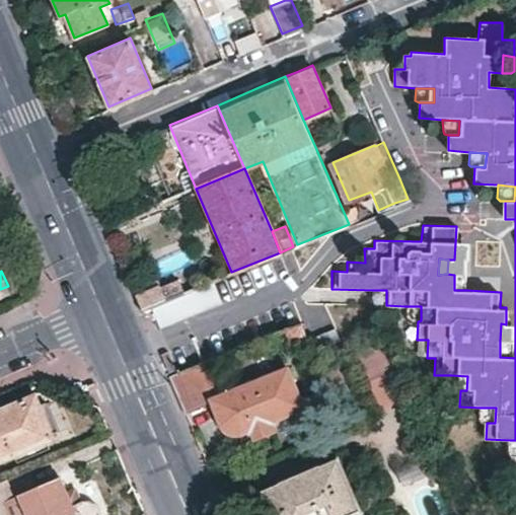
[(454,290),(467,290),(467,275),(454,275),(454,290)]
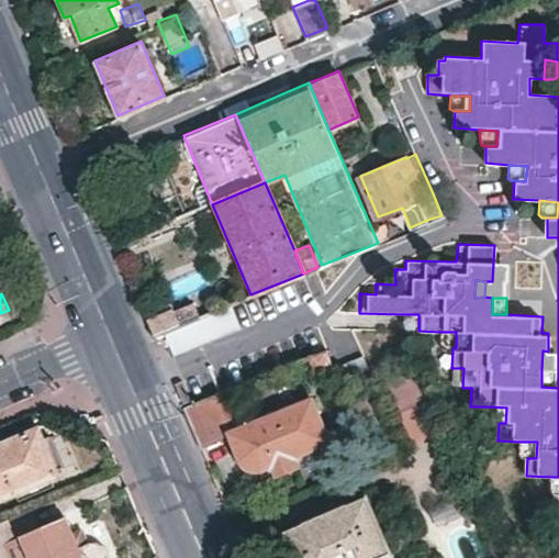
[(152,335),(198,316),(192,303),(174,311),(171,307),(144,317),(152,335)]
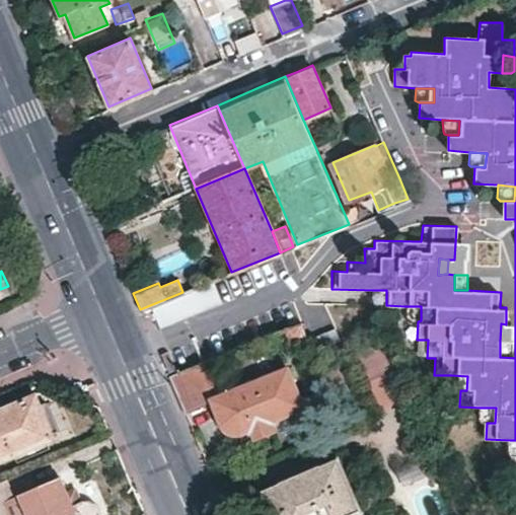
[(386,290),(372,290),(372,302),(375,305),(386,305),(386,290)]
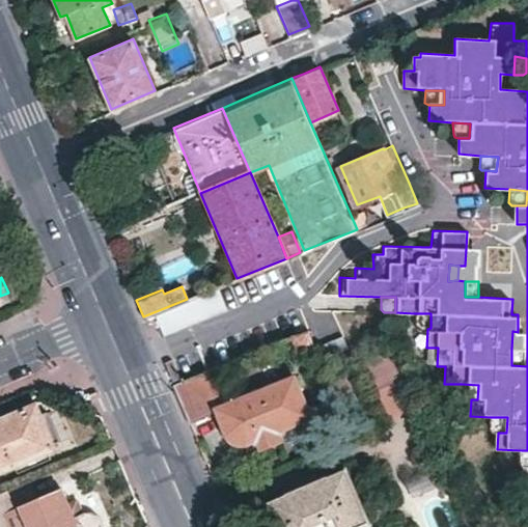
[(431,313),(414,313),(414,326),(417,329),(427,329),(431,328),(431,313)]
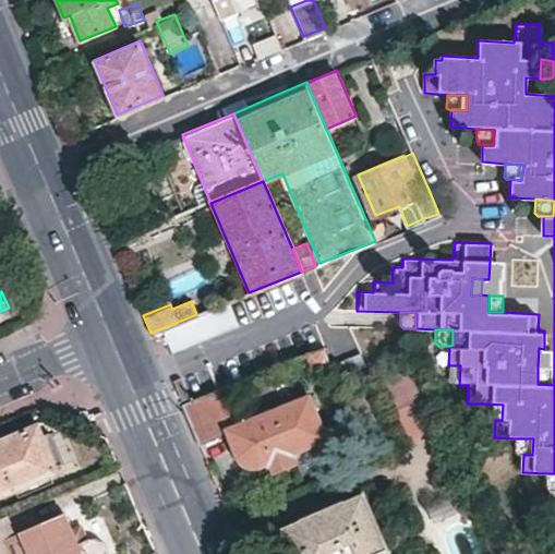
[(315,363),(326,359),(320,345),(302,352),(305,360),(315,363)]
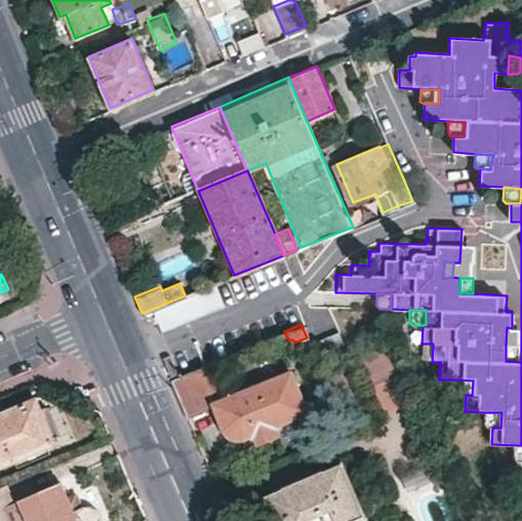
[(507,327),(506,345),(521,346),(521,329),(512,328),(507,327)]
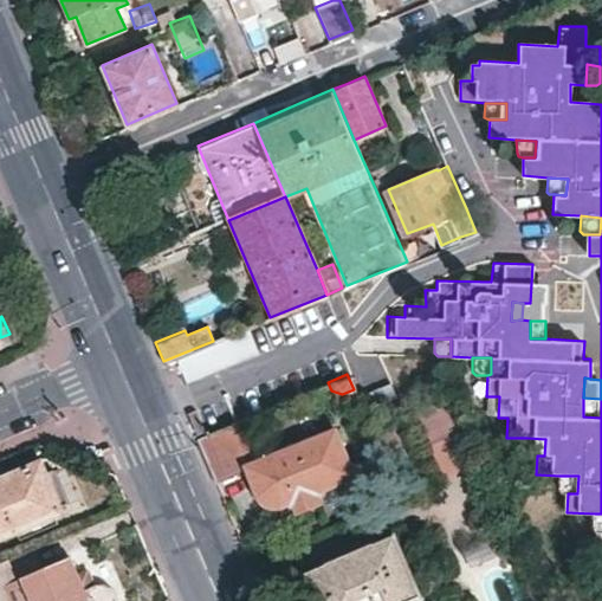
[(369,406),(393,396),(387,380),(363,391),(369,406)]
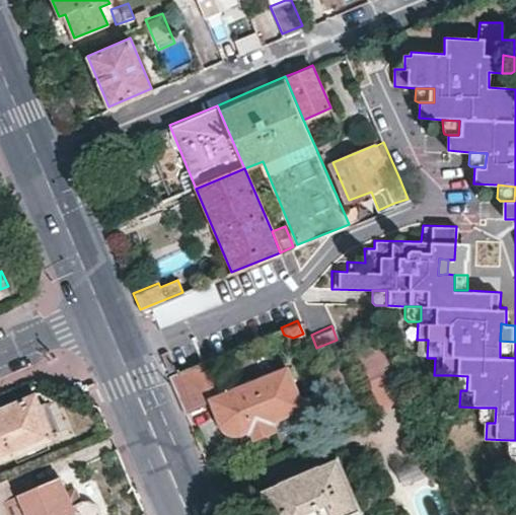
[(383,338),(351,351),(376,409),(408,395),(383,338)]
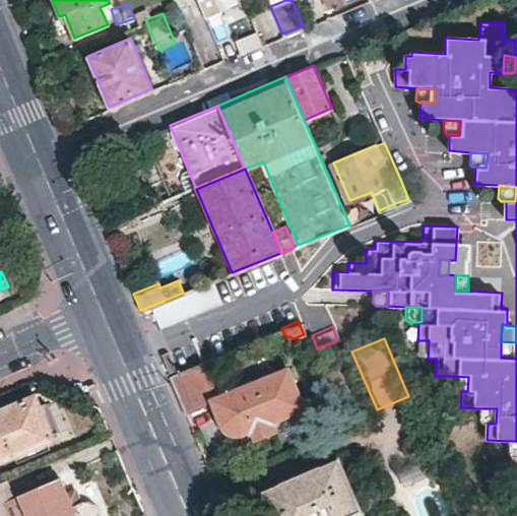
[(429,340),(417,340),(417,352),(419,357),(423,358),(428,359),(429,340)]
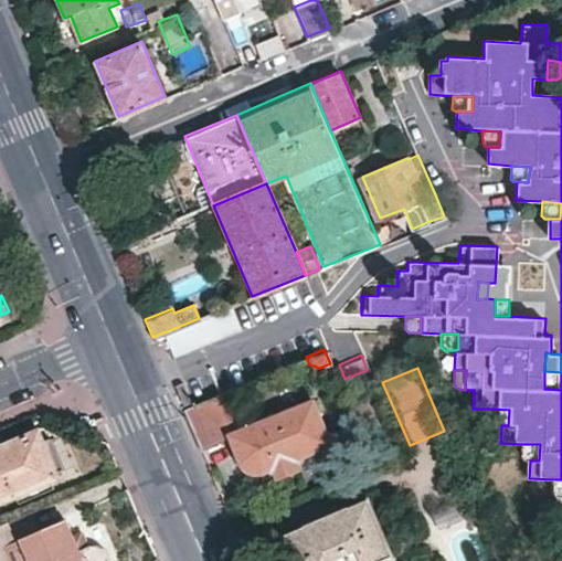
[(544,389),(561,390),(561,372),(544,371),(544,389)]
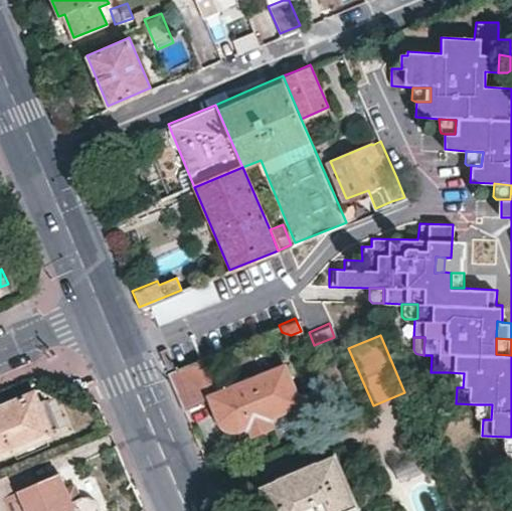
[(210,353),(166,372),(180,404),(208,392),(224,386),(210,353)]
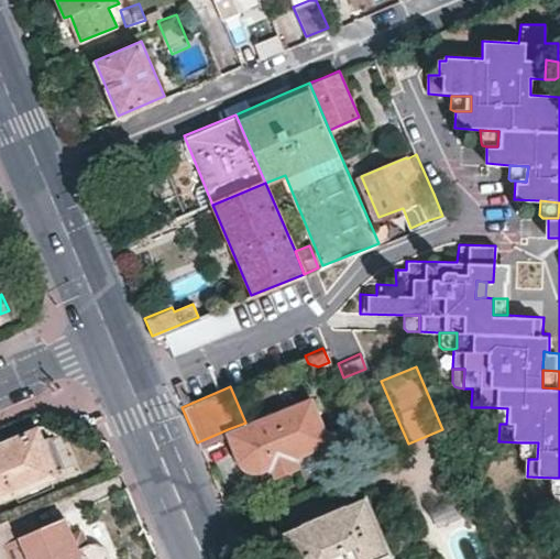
[(326,435),(308,395),(245,423),(228,429),(241,461),(243,466),(248,468),(252,469),(260,467),(272,461),(276,474),(297,466),(292,453),(324,439),(326,435)]
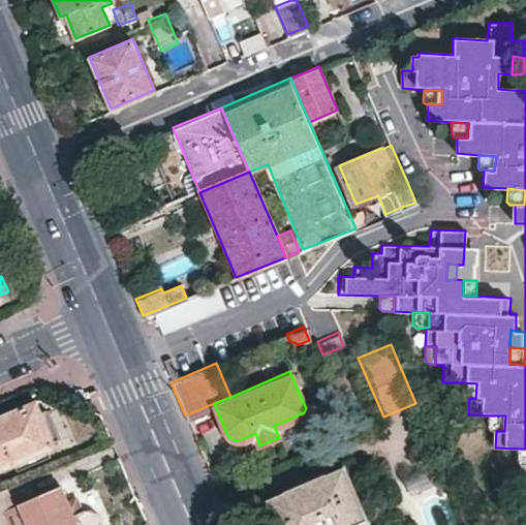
[(476,383),(460,382),(461,395),(462,398),(469,398),(475,398),(476,383)]
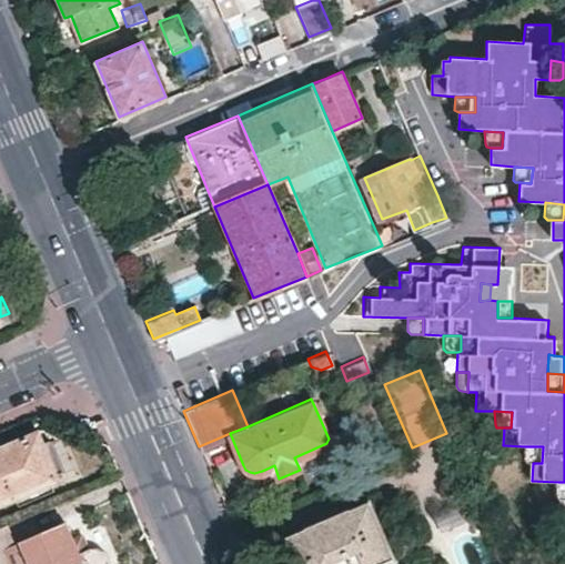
[(0,502),(58,477),(38,426),(0,442),(0,502)]
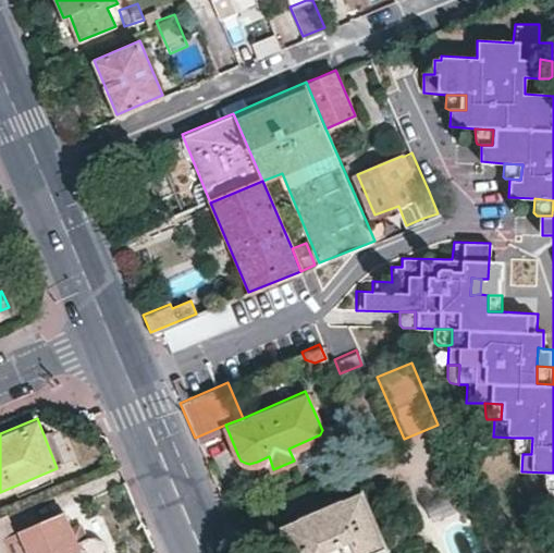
[(532,438),(515,438),(514,452),(517,454),(522,454),(531,454),(532,438)]
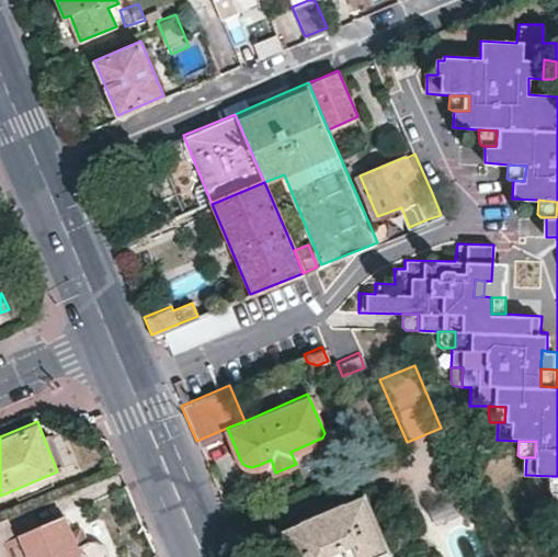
[(369,556),(387,549),(364,495),(282,530),(293,556),(369,556)]
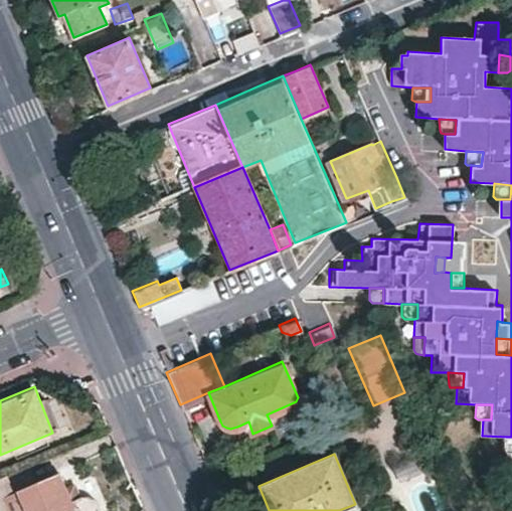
[(70,495),(58,468),(17,485),(21,497),(16,500),(21,510),(26,509),(27,510),(95,510),(97,509),(99,505),(97,498),(93,492),(86,490),(79,492),(70,495)]
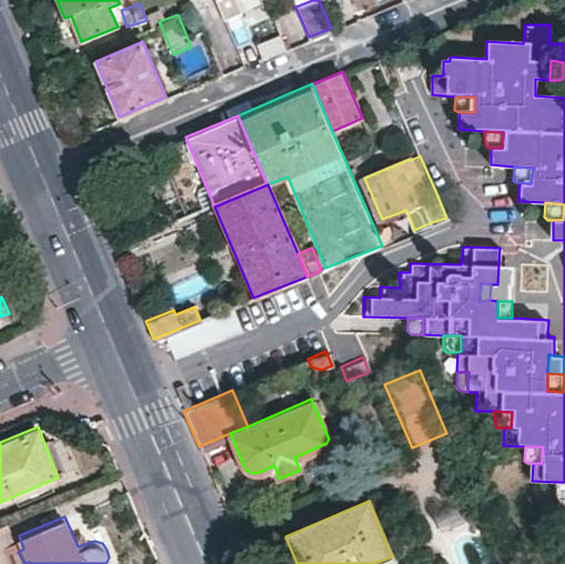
[(4,521),(0,522),(0,563),(8,563),(0,544),(12,539),(4,521)]
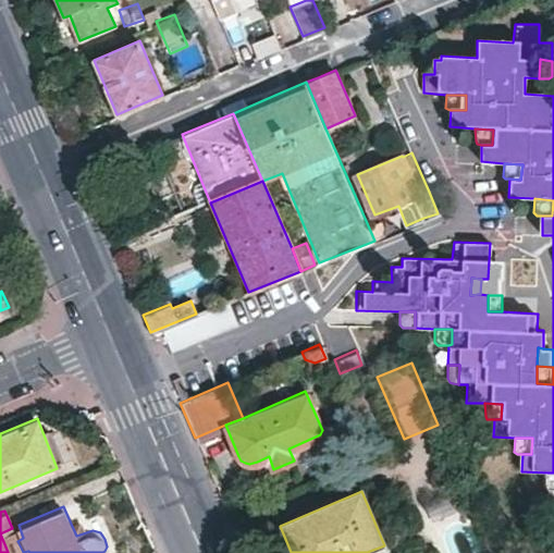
[(17,541),(23,538),(19,525),(12,528),(0,533),(8,552),(29,552),(28,551),(23,552),(17,541)]
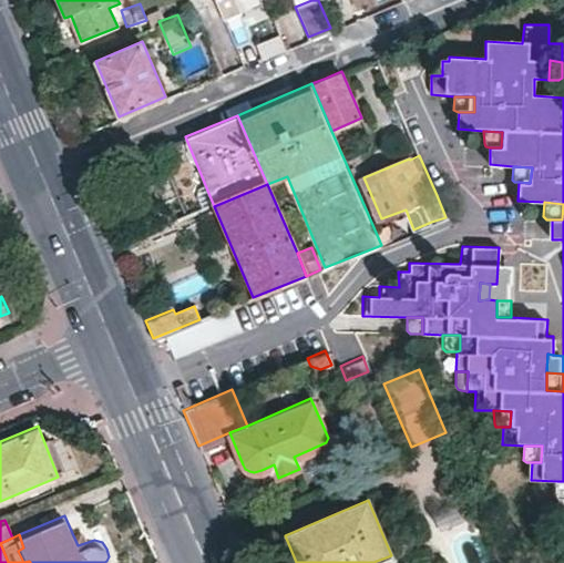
All buildings are outlined.
